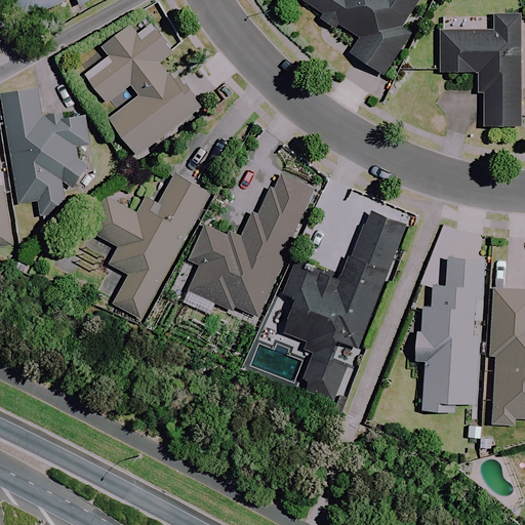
[(27,19),(29,26),(43,19),(40,13),(70,0),(77,0),(79,6),(92,0),(12,0),(23,21),(27,19)]
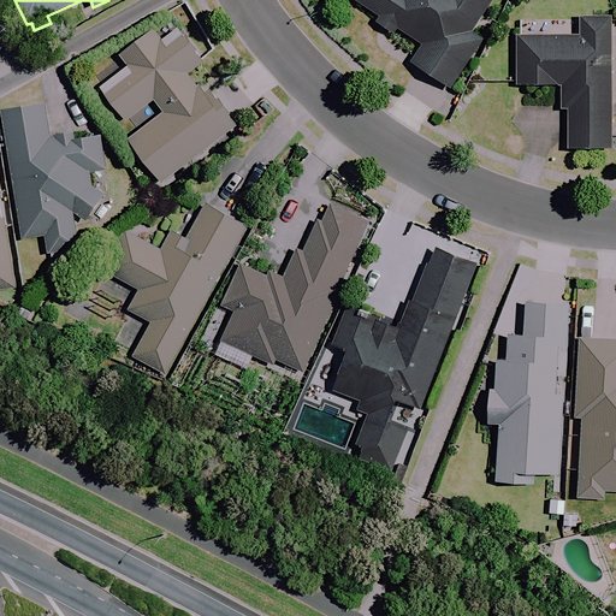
[(355,0),(377,16),(372,23),(392,36),(397,30),(421,47),(409,63),(449,90),(483,42),(469,33),(491,0),(355,0)]
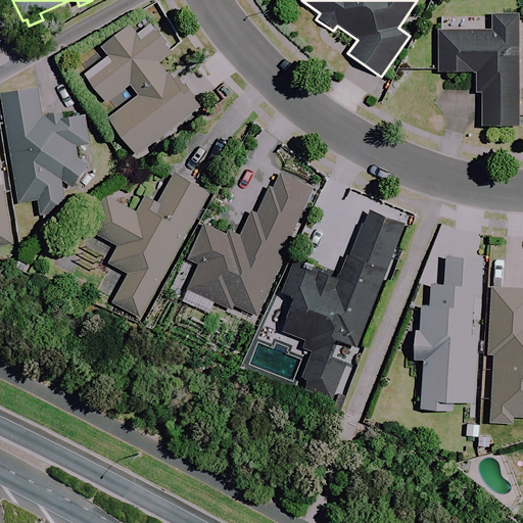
[(517,16),(492,15),(492,33),(438,32),(438,73),(474,73),(474,93),(482,93),(481,127),(517,128),(517,16)]
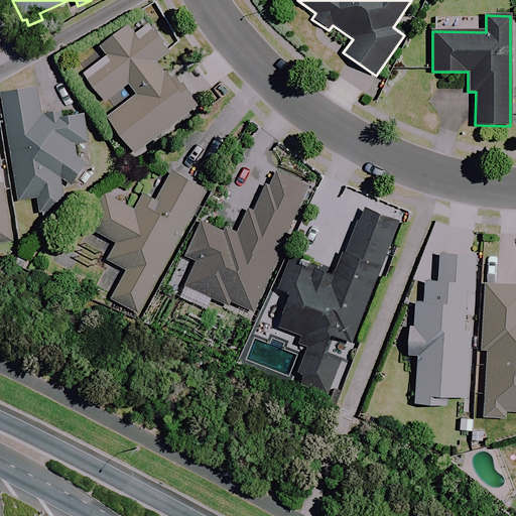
[(172,54),(149,24),(134,35),(127,26),(100,47),(107,56),(84,74),(106,103),(128,85),(136,95),(107,117),(136,154),(198,107),(162,61),(172,54)]
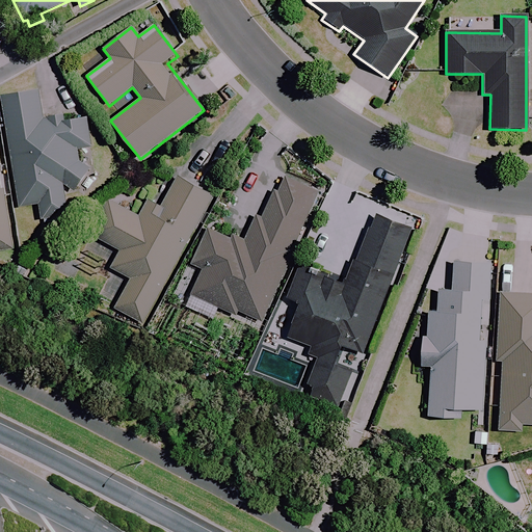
[(68,214),(63,186),(73,193),(91,171),(77,162),(79,150),(89,148),(84,117),(43,124),(37,90),(1,97),(19,207),(38,204),(41,219),(68,214)]
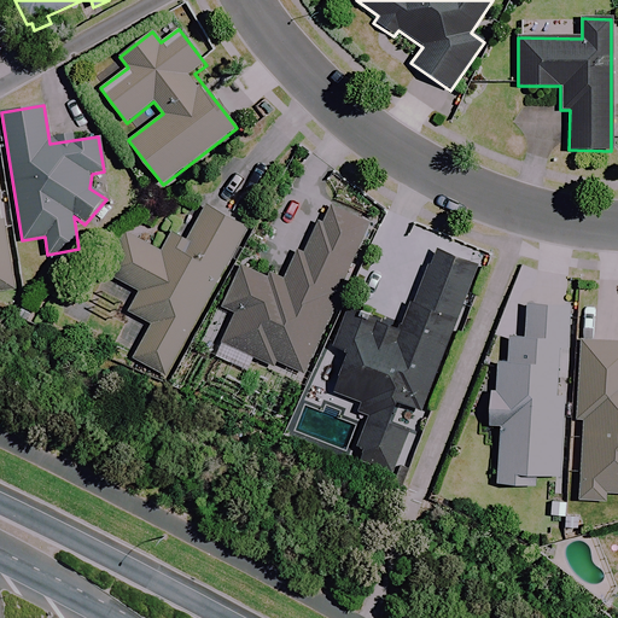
[(0,291),(16,290),(0,196),(0,291)]
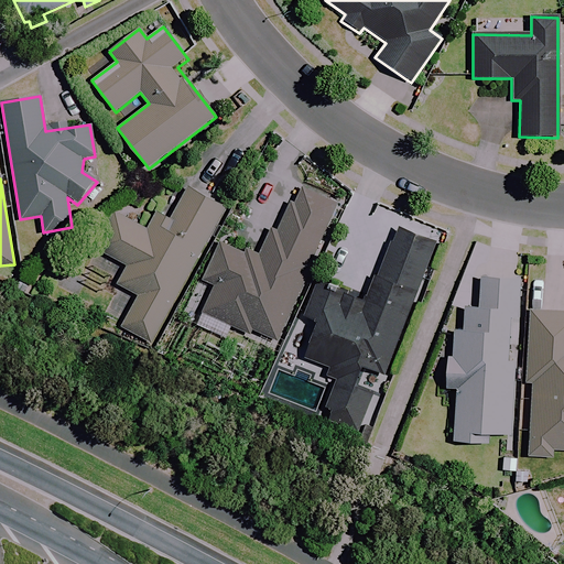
[(273,224),(261,253),(245,247),(243,250),(220,240),(203,281),(214,286),(202,314),(251,336),(252,331),(280,343),(313,267),(310,266),(337,203),(302,187),(297,198),(293,197),(280,227),(273,224)]
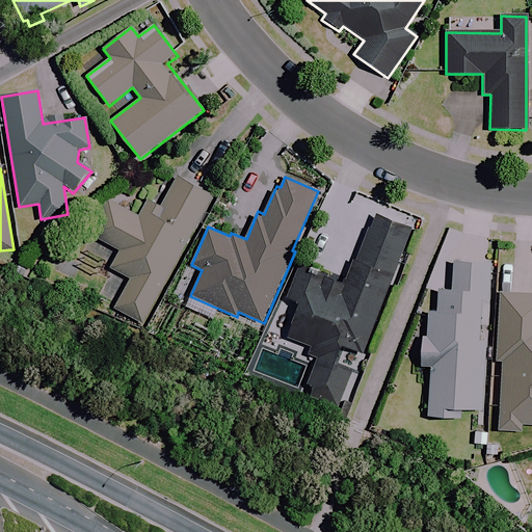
[(211,196),(176,178),(160,207),(149,201),(140,216),(110,201),(91,236),(121,251),(111,268),(130,278),(114,309),(142,324),(211,196)]
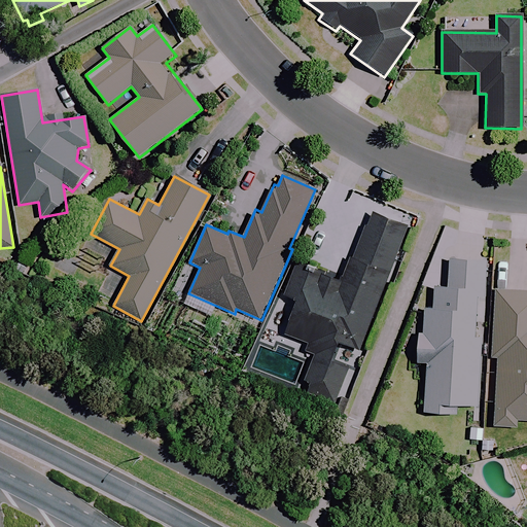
[(302,388),(332,400),(353,351),(359,354),(411,230),(372,213),(343,281),(297,261),(283,294),(299,302),(285,334),(306,343),(302,352),(313,356),(302,388)]
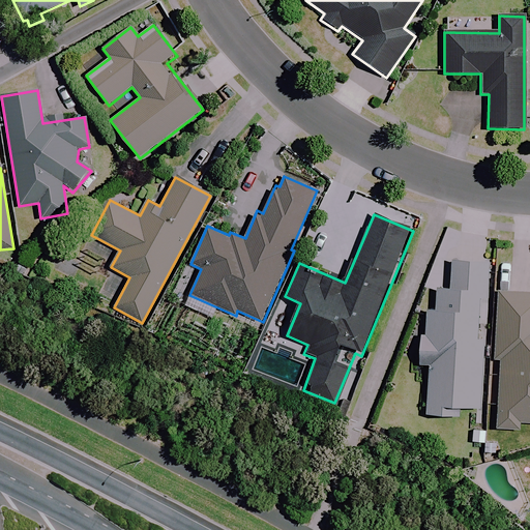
[(427,384),(421,383),(420,399),(425,399),(424,415),(446,417),(446,406),(477,409),(484,339),(476,337),(480,297),(486,297),(489,263),(451,260),(448,292),(436,291),(434,311),(427,311),(424,330),(420,330),(417,366),(428,366),(427,384)]
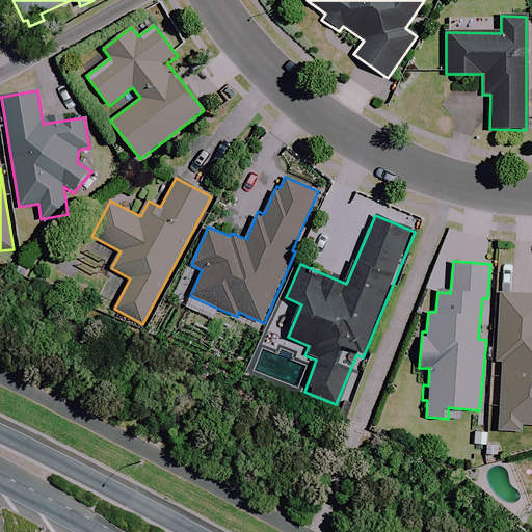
[(531,295),(500,294),(498,361),(502,361),(499,431),(522,432),(522,425),(531,425),(531,295)]
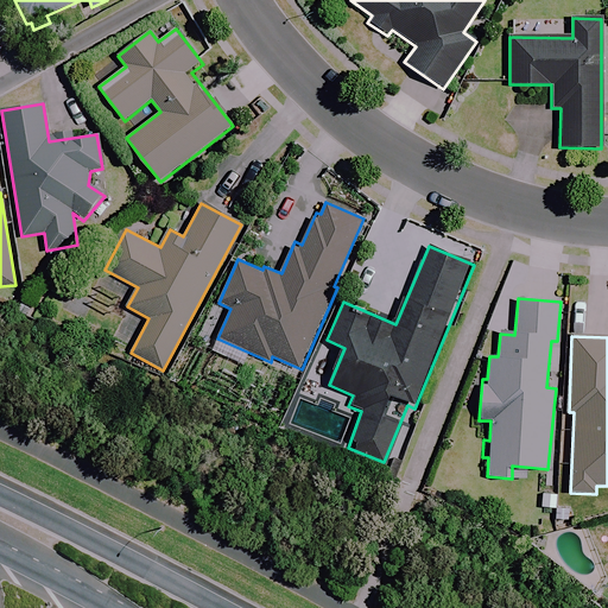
All buildings are outlined.
